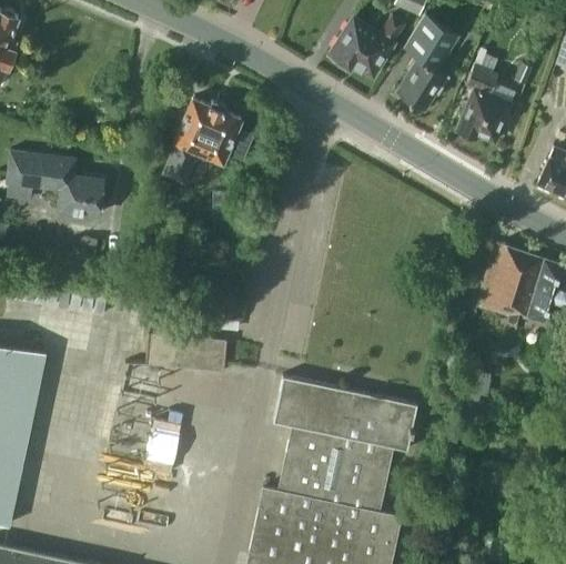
[(398,0),(396,7),(421,18),(428,0),(398,0)]
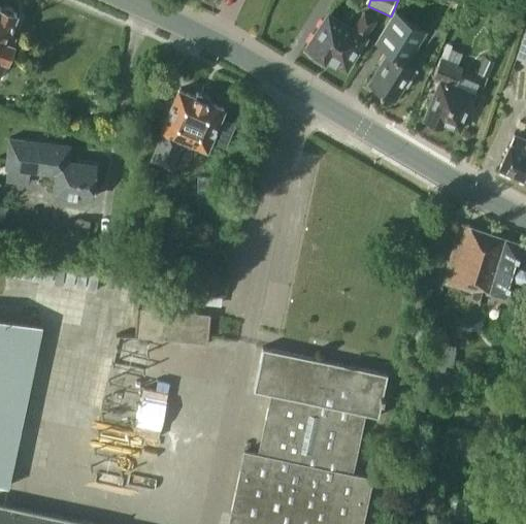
[(15,13),(14,12),(14,11),(12,9),(11,8),(9,8),(8,8),(6,8),(4,9),(3,9),(2,10),(0,9),(0,77),(1,78),(6,63),(9,64),(15,46),(8,44),(19,17),(15,15),(15,14),(15,13)]
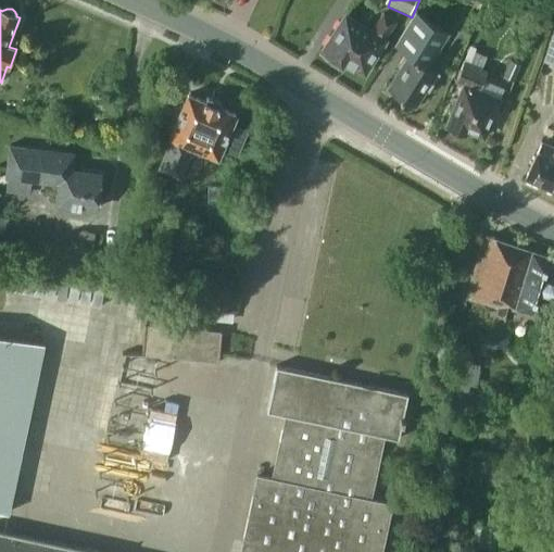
[(386,42),(398,24),(385,15),(373,35),(347,17),(324,53),(343,65),(345,61),(366,74),(386,42)]
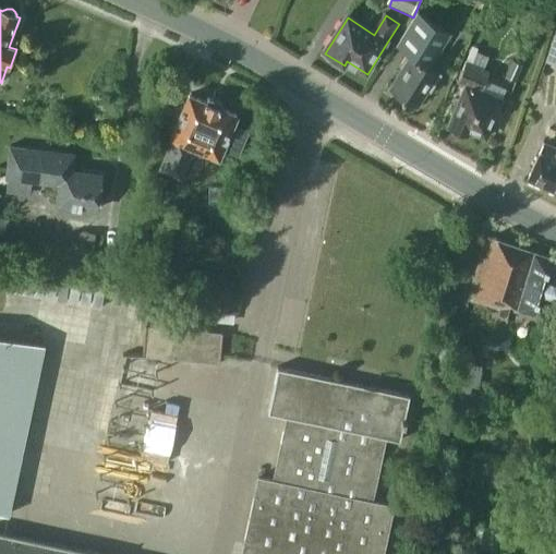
[(432,95),(443,77),(432,70),(452,36),(420,15),(398,49),(409,56),(401,69),(405,71),(391,93),(418,109),(427,93),(432,95)]
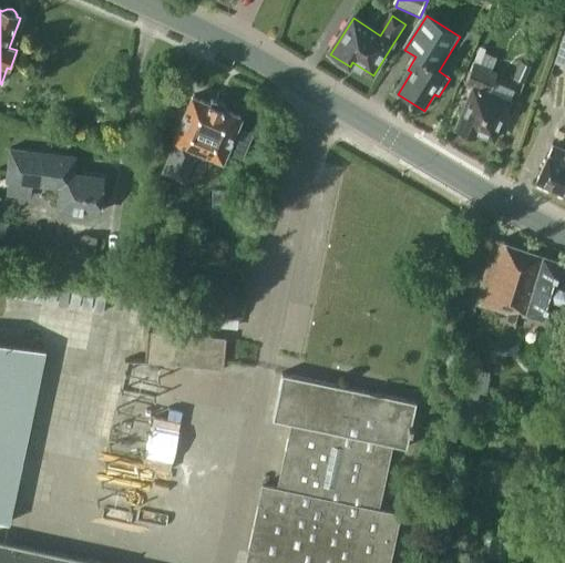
[(564,38),(555,64),(564,67),(564,38)]
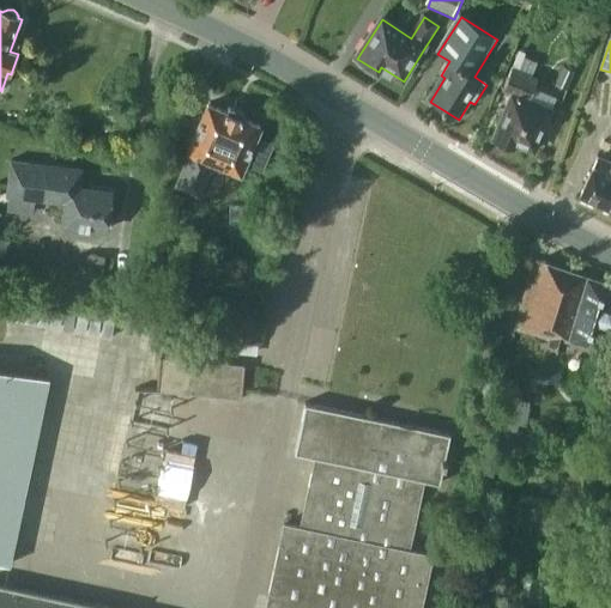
[(534,154),(554,111),(531,102),(539,81),(513,70),(503,92),(513,96),(494,141),(497,143),(498,147),(508,152),(512,150),(515,151),(518,146),(534,154)]
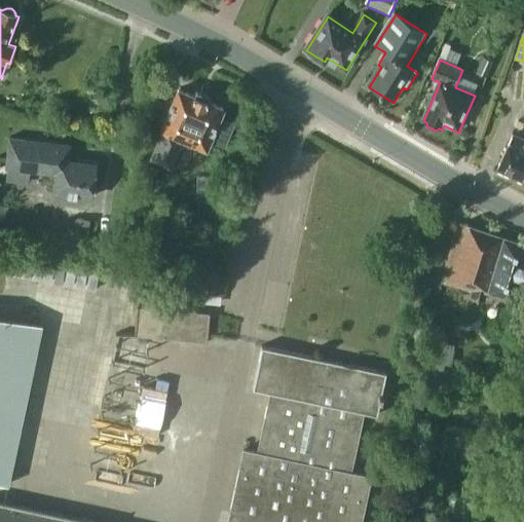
[(488,80),(494,64),(484,60),(477,75),(488,80)]
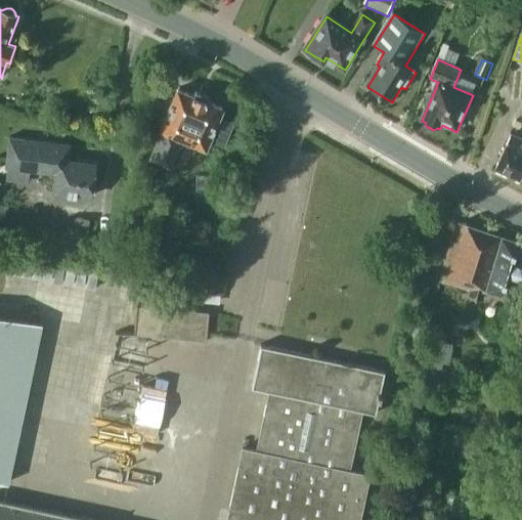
[(225,147),(233,126),(219,121),(224,111),(179,91),(162,132),(163,133),(150,162),(172,171),(182,146),(187,148),(189,144),(207,152),(211,141),(225,147)]
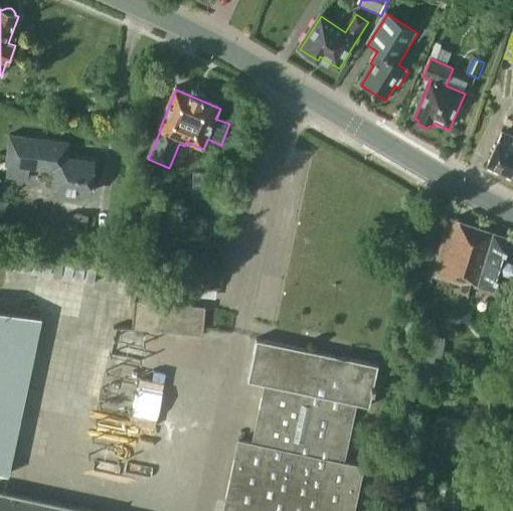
[(512,138),(504,135),(498,148),(497,148),(488,167),(512,178),(512,138)]
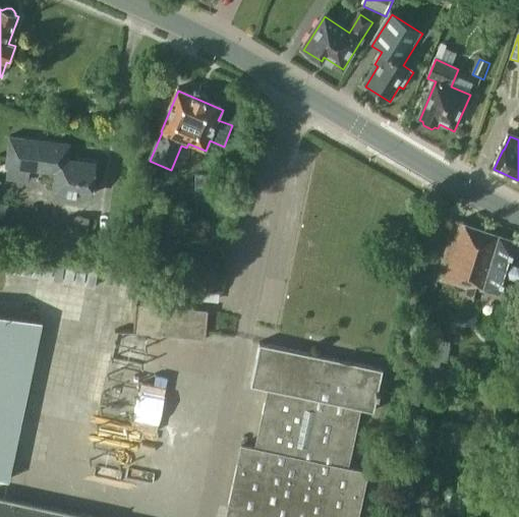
[(10,139),(7,169),(8,169),(31,172),(41,173),(58,175),(56,193),(93,197),(97,166),(69,162),(71,147),(59,145),(46,144),(10,139)]
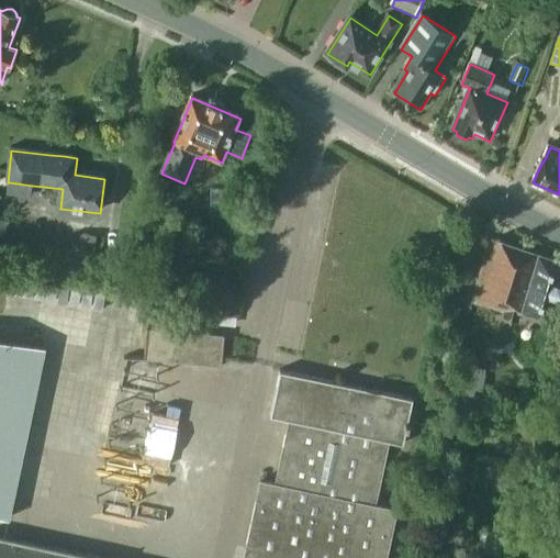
[(553,323),(559,302),(559,261),(538,256),(493,241),(473,304),(506,314),(504,320),(519,324),(523,314),(553,323)]
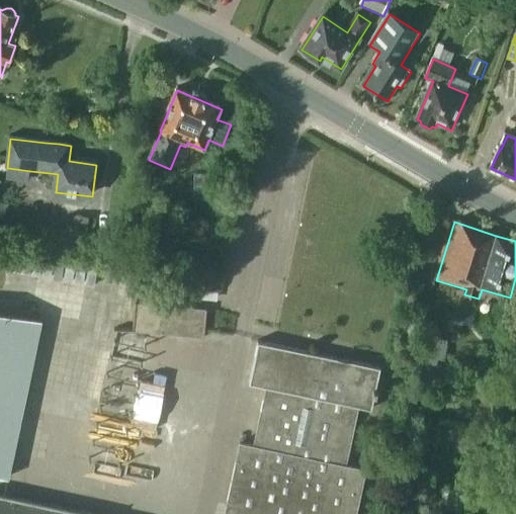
[(205,340),(208,312),(137,305),(134,334),(205,340)]
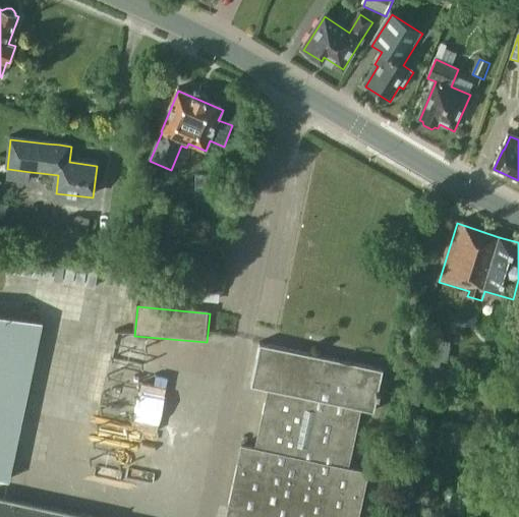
[(0,480),(9,482),(43,325),(0,314),(0,480)]
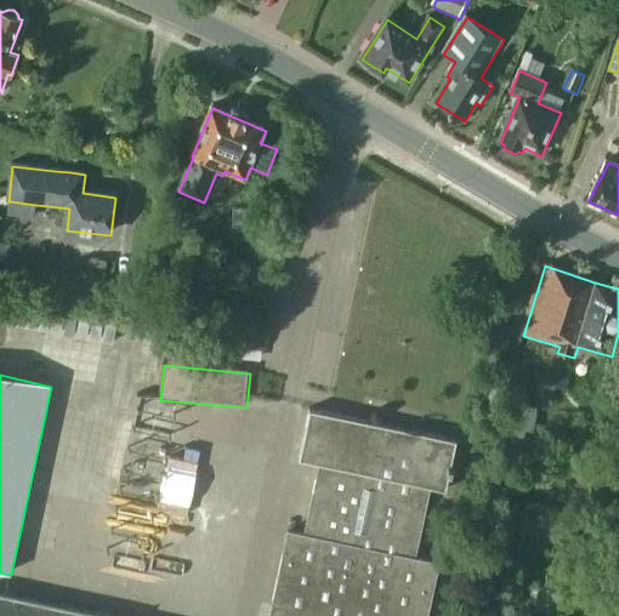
[(448,494),(459,443),(311,411),(300,462),(321,466),(306,536),(289,532),(271,615),(103,615),(0,593),(0,615),(429,615),(441,565),(413,559),(427,489),(448,494)]
